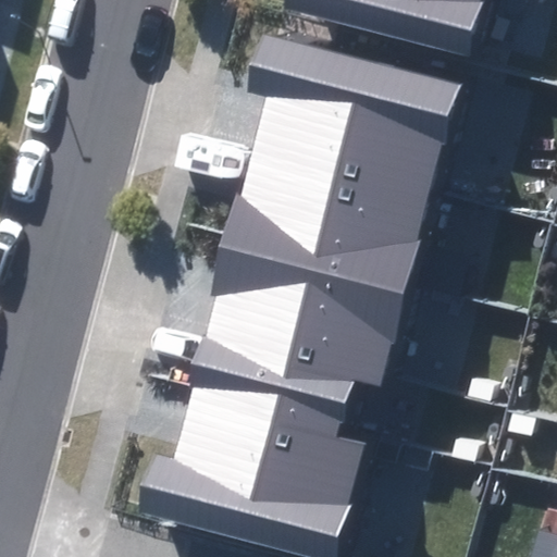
[(284,0),(283,7),(468,51),(480,0),(284,0)]
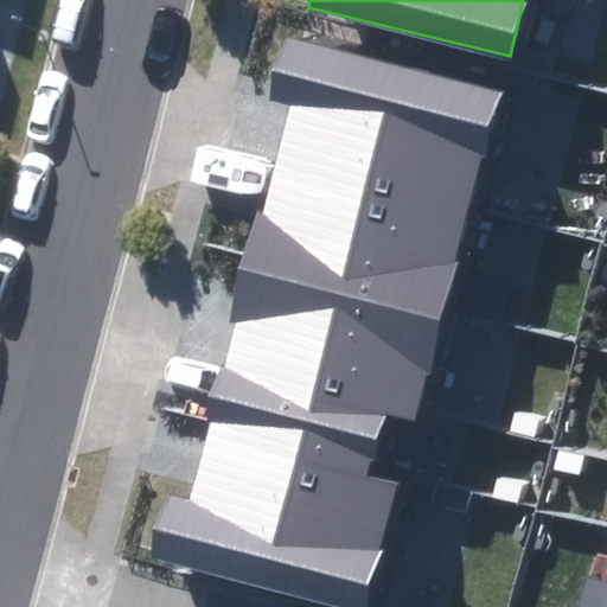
[(487,157),(503,93),(287,42),(273,102),(287,106),(282,125),(270,174),(460,222),(479,154),(487,157)]
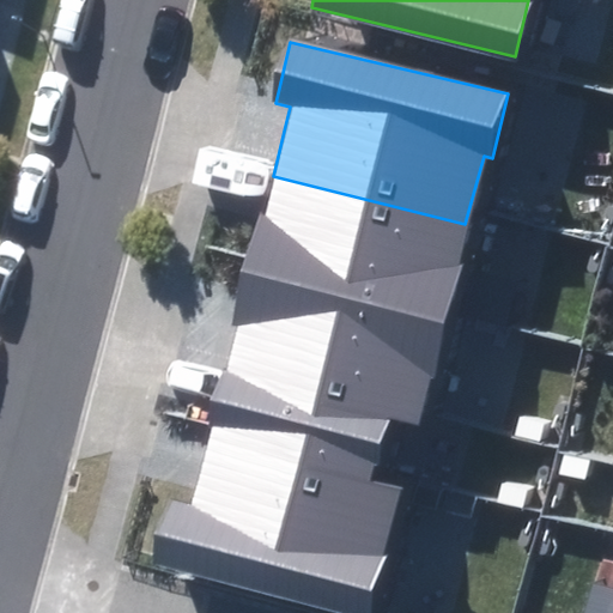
[(248,263),(442,311),(465,224),(273,176),(274,186),(267,214),(259,212),(248,263)]
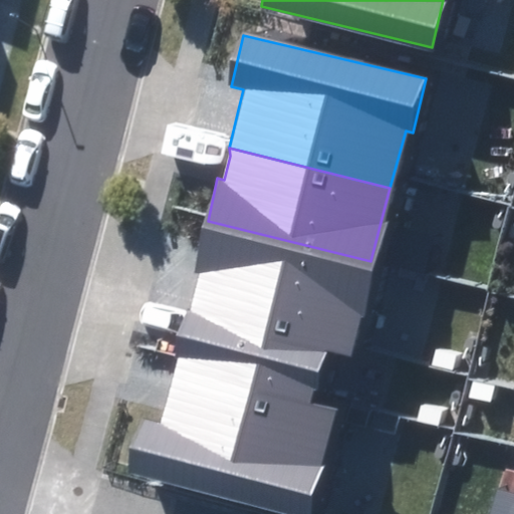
[(193,297),(352,336),(370,261),(208,221),(198,258),(195,272),(199,273),(193,297)]
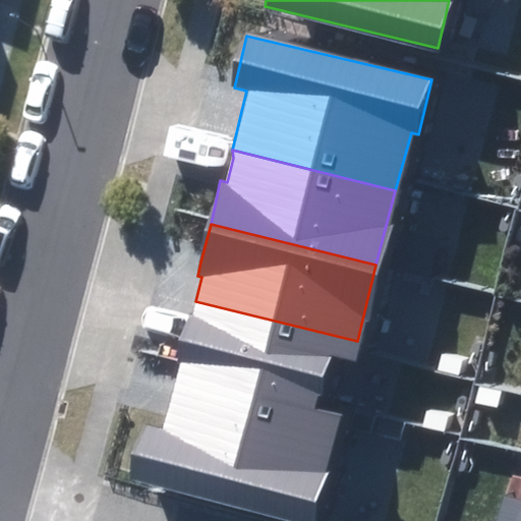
[(353,357),(357,341),(195,301),(191,317),(188,316),(186,327),(178,357),(181,358),(319,392),(329,351),(353,357)]
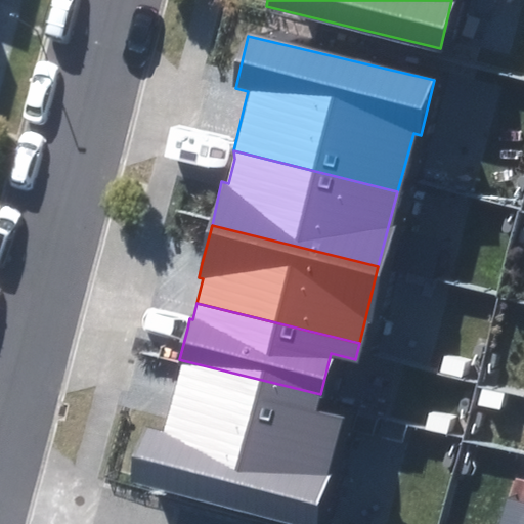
[(131,483),(297,523),(317,523),(344,418),(316,410),(320,394),(182,360),(176,386),(165,432),(145,427),(131,483)]
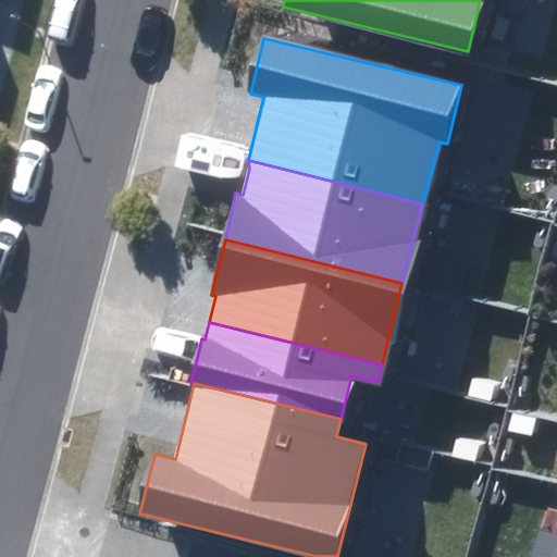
All buildings are outlined.
